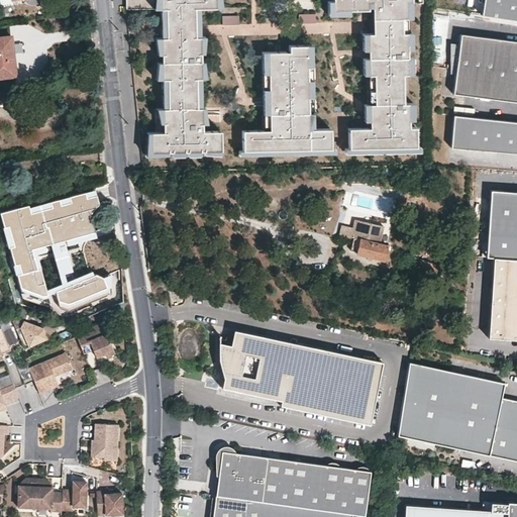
[(215,0),(125,0),(126,11),(160,10),(165,10),(166,38),(161,39),(161,56),(161,64),(161,80),(166,80),(167,110),(162,110),(162,124),(162,133),(149,133),(150,153),(168,153),(171,153),(184,152),(187,152),(200,152),(203,152),(220,152),(220,132),(202,132),(201,109),(196,109),(196,80),(201,79),(200,63),(200,55),(200,38),(195,38),(194,9),(199,9),(215,9),(215,0)]
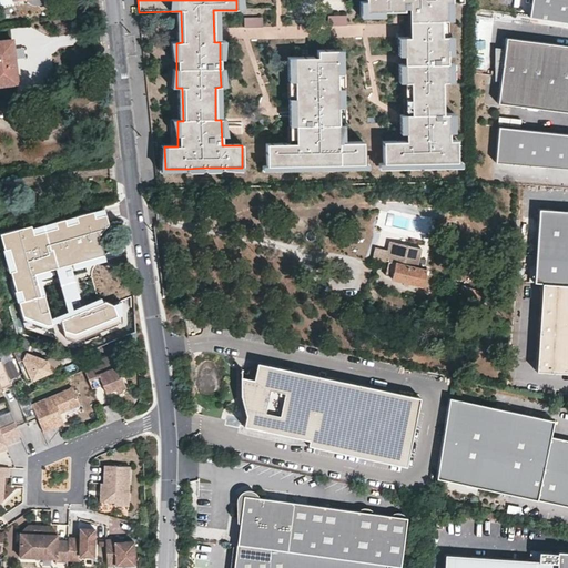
[(408,83),(409,115),(404,115),(404,134),(404,142),(381,142),(382,164),(455,162),(455,141),(447,141),(447,133),(447,114),(442,114),(440,82),(446,82),(446,64),(445,56),(445,37),(439,37),(439,21),(445,21),(444,2),(449,2),(455,2),(455,0),(363,0),(364,2),(364,12),(382,12),(402,12),(402,9),(406,9),(407,38),(402,38),(402,57),(403,66),(403,83),(408,83)]
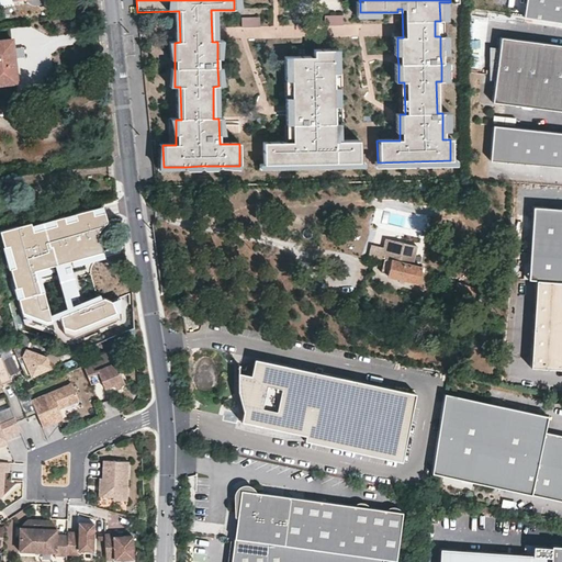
[(561,0),(524,0),(521,15),(561,21),(561,0)]
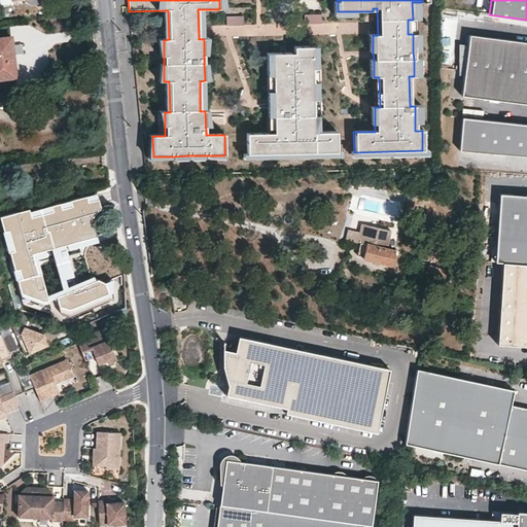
[(338,11),(338,2),(332,2),(332,18),(354,16),(354,11),(338,11)]
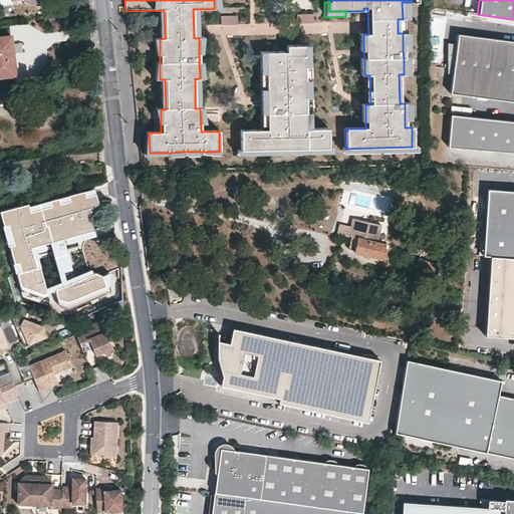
[(295,15),(295,25),(312,24),(312,15),(295,15)]
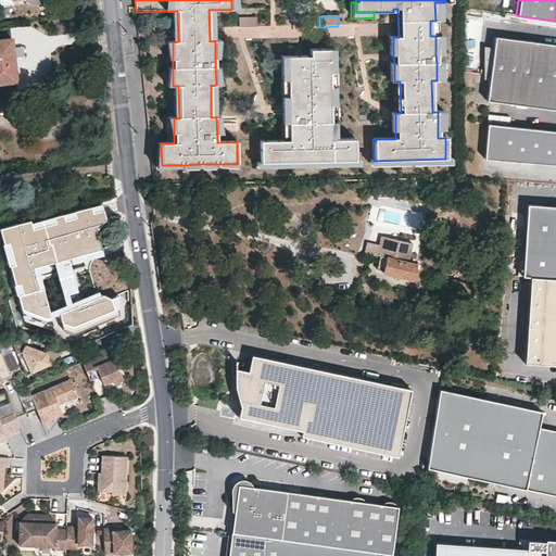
[(256,19),(239,19),(239,28),(256,28),(256,19)]
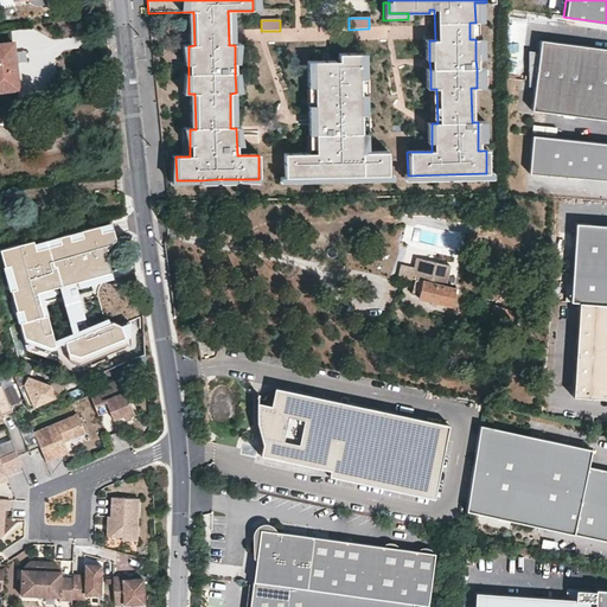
[(606,119),(606,48),(538,39),(529,109),(558,113),(561,116),(570,117),(574,115),(606,119)]
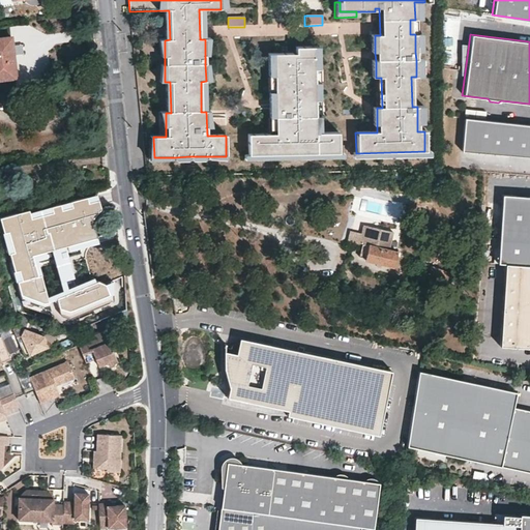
[(12,35),(0,36),(0,81),(18,79),(12,35)]
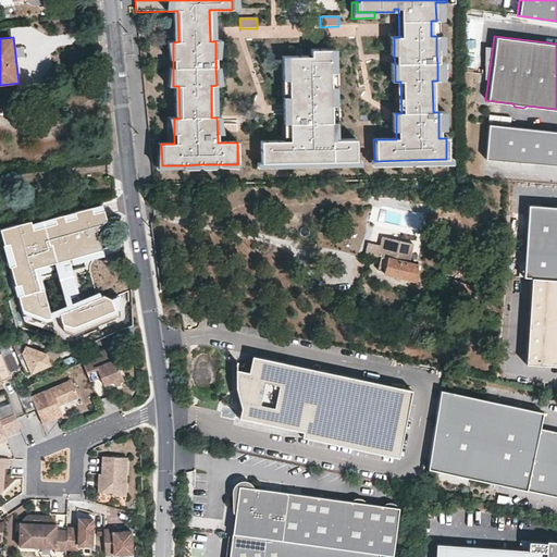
[(310,57),(287,58),(289,141),(283,141),(260,143),(261,163),(355,161),(355,140),(336,140),(331,140),(329,50),(310,50),(310,57)]
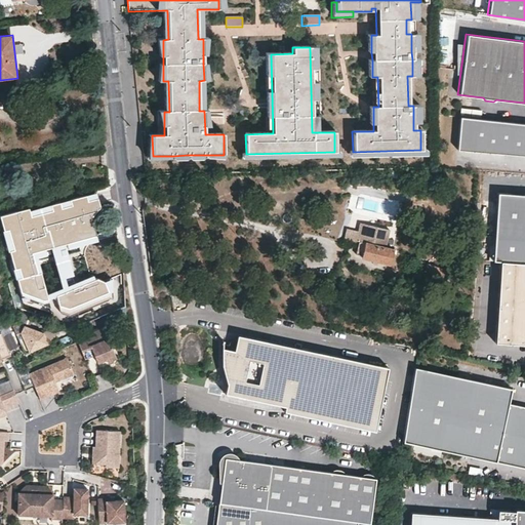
[(524,151),(524,122),(459,116),(456,147),(506,152),(507,148),(524,151)]
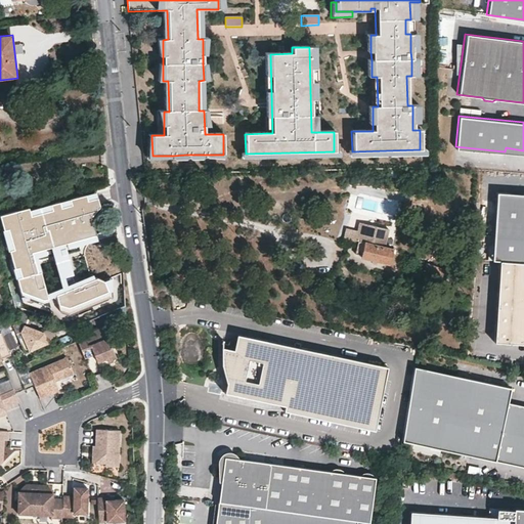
[(95,191),(50,204),(52,209),(31,215),(29,209),(29,207),(0,214),(0,216),(3,229),(8,228),(13,248),(9,249),(9,250),(14,267),(18,266),(20,275),(16,277),(23,299),(31,302),(47,298),(46,293),(40,270),(37,271),(30,245),(33,244),(35,250),(45,248),(50,246),(64,243),(66,242),(95,233),(91,215),(99,206),(95,191)]
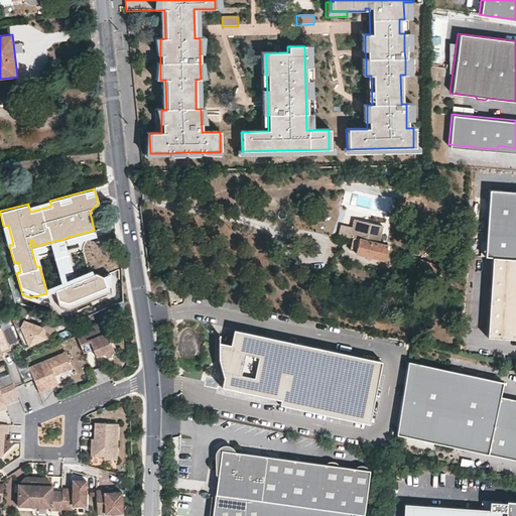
[(485,255),(492,256),(515,257),(515,190),(489,189),(485,255)]
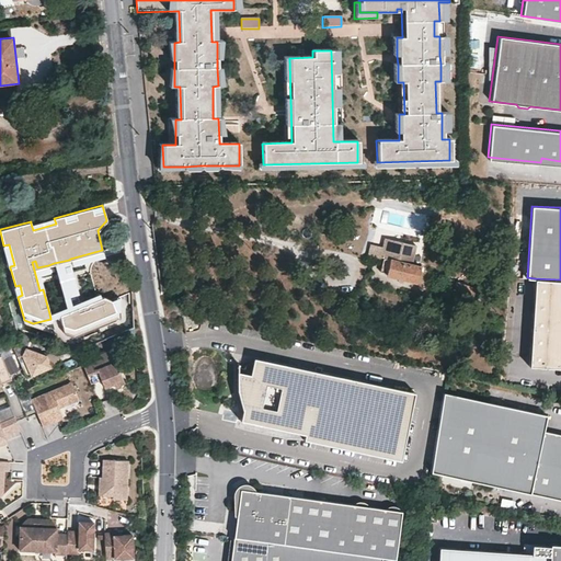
[(31,224),(33,230),(56,224),(54,218),(31,224)]
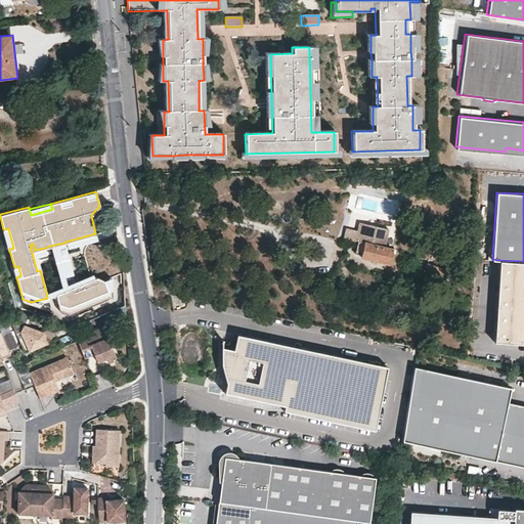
[(362,223),(359,222),(357,232),(345,229),(343,238),(346,239),(358,242),(362,223)]
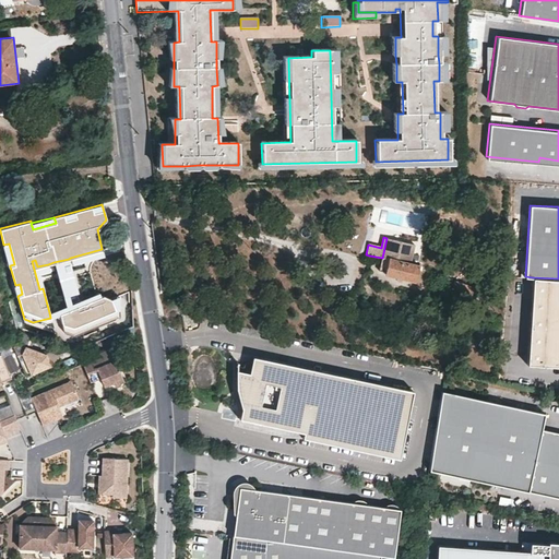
[(409,264),(415,246),(387,238),(382,258),(389,259),(409,264)]
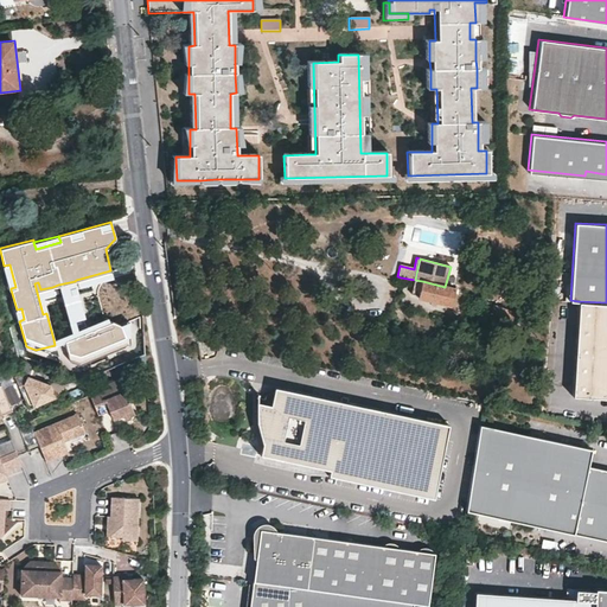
[(16,287),(10,264),(4,266),(2,266),(10,289),(11,289),(11,288),(16,287)]
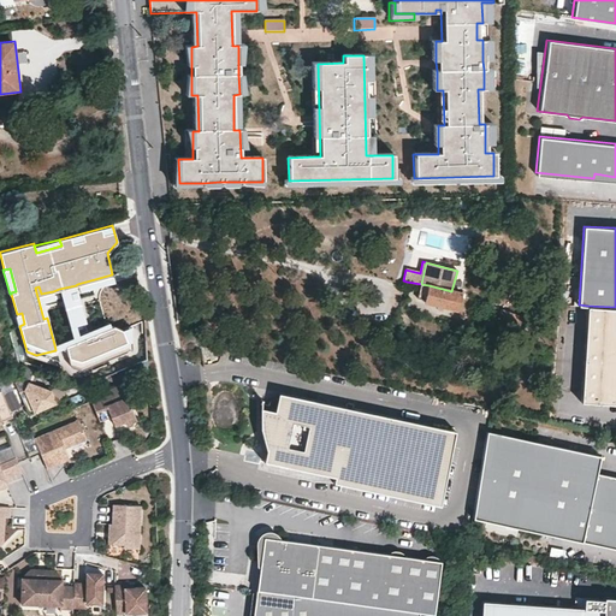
[(114,282),(112,274),(77,284),(80,290),(114,282)]
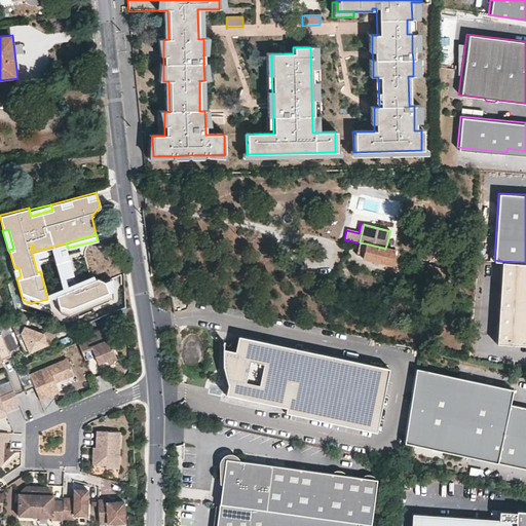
[(389,265),(393,251),(385,249),(366,243),(360,242),(347,240),(346,245),(358,247),(355,255),(362,256),(362,258),(374,261),(373,264),(377,266),(378,262),(389,265)]
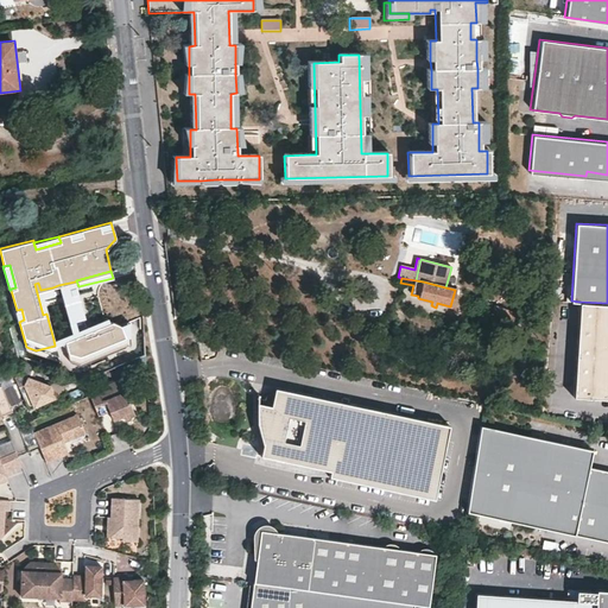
[(76,292),(77,292),(75,282),(58,285),(62,297),(67,296),(65,289),(75,286),(76,292)]
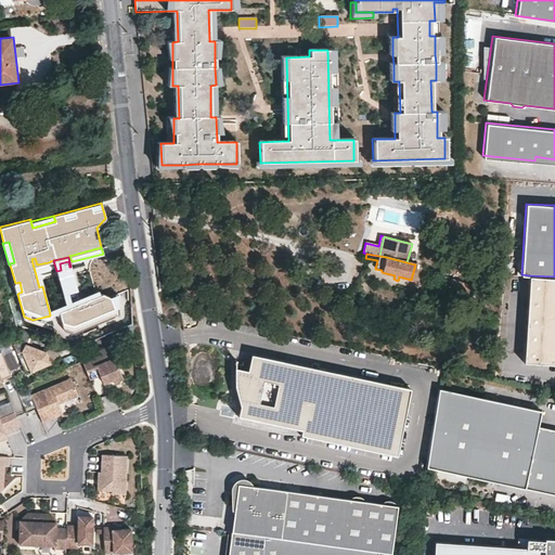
[(31,259),(39,287),(42,286),(43,286),(39,271),(49,269),(48,262),(37,265),(35,258),(31,259)]
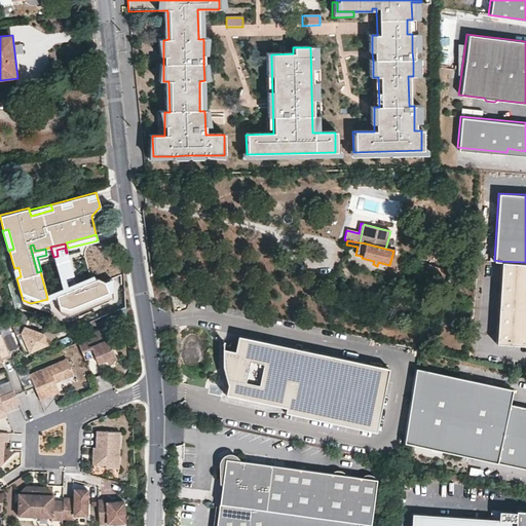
[(62,288),(46,294),(47,299),(57,296),(55,295),(77,286),(83,284),(95,278),(92,274),(66,286),(64,277),(62,268),(70,266),(71,269),(72,269),(67,253),(66,253),(58,256),(53,257),(62,288)]
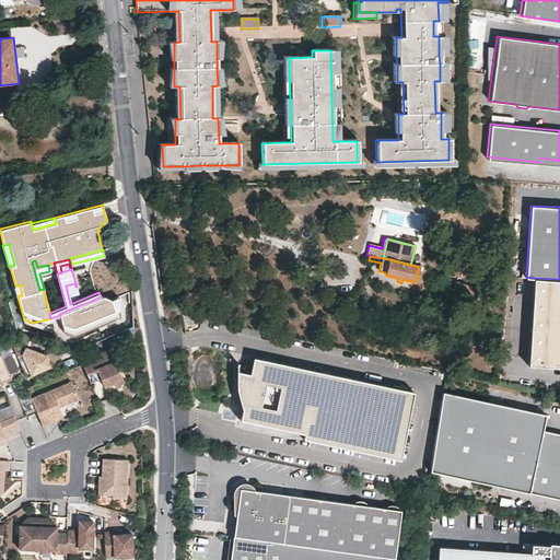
[(527,364),(559,366),(559,279),(534,278),(527,364)]
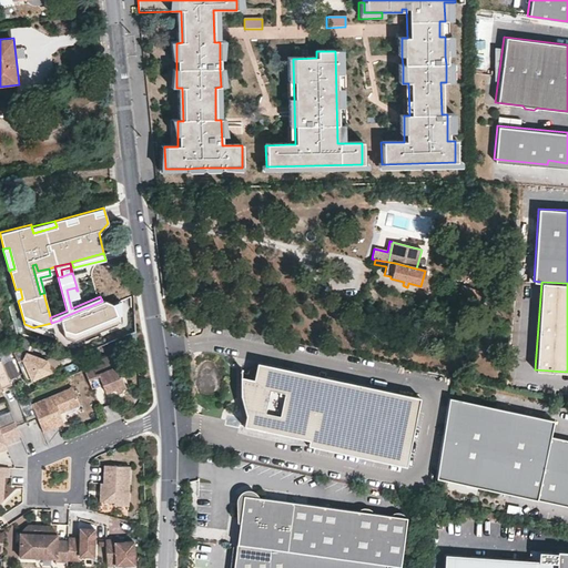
[(78,291),(77,291),(78,296),(69,300),(71,308),(100,296),(98,285),(78,291)]
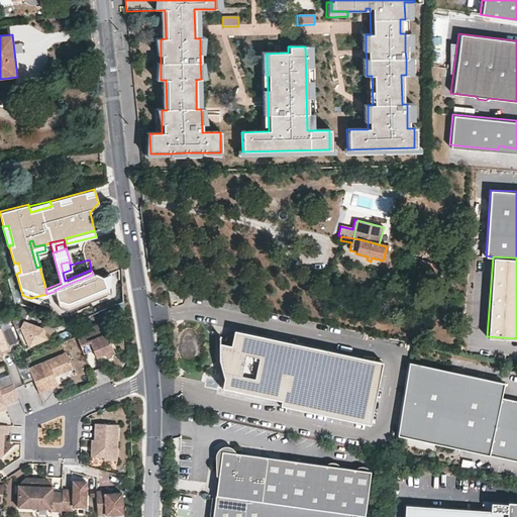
[(412,284),(429,290),(437,266),(421,260),(412,284)]
